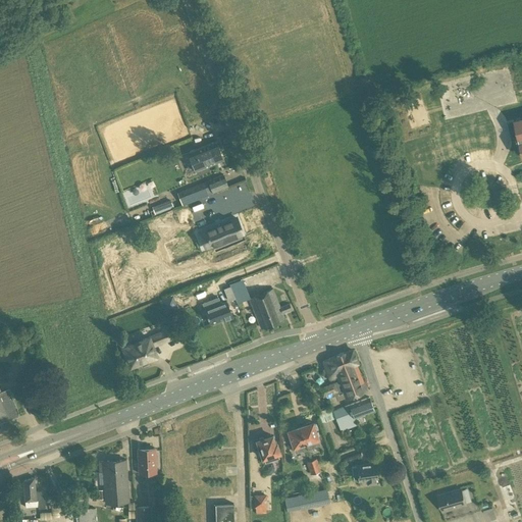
[(203,167),(223,159),(216,141),(188,152),(195,170),(196,170),(198,176),(206,173),(203,167)]
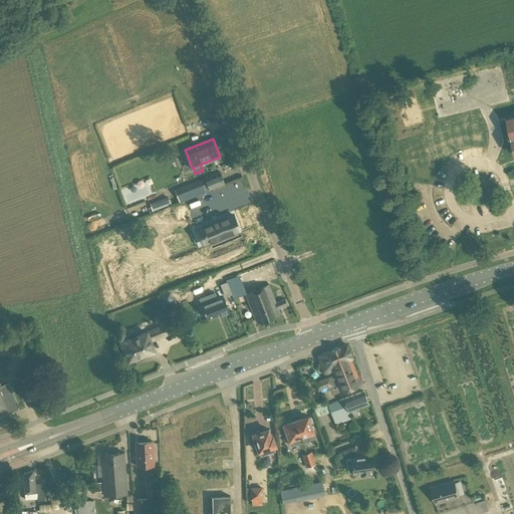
[(205,179),(209,189),(224,183),(220,172),(205,178),(205,179)]
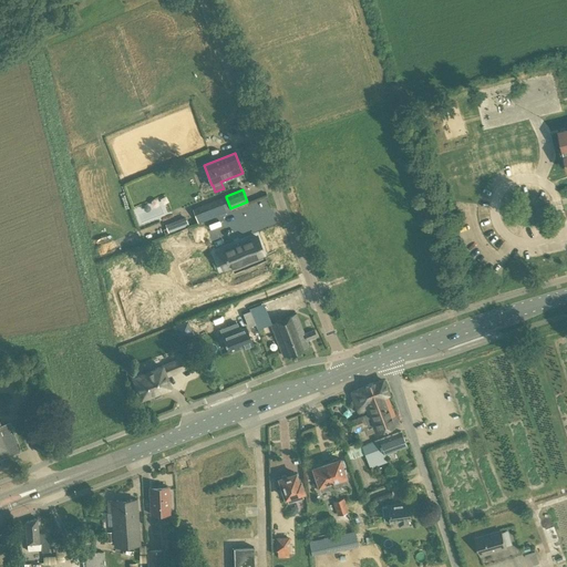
[(230,208),(226,197),(194,210),(198,222),(230,208)]
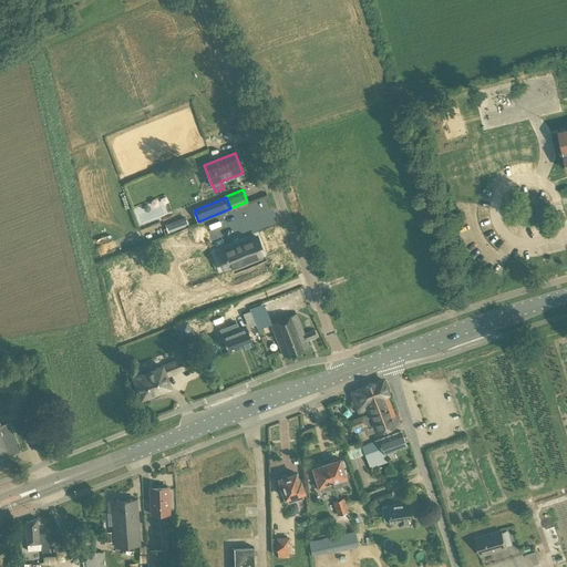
[(188,224),(186,217),(166,225),(168,232),(188,224)]
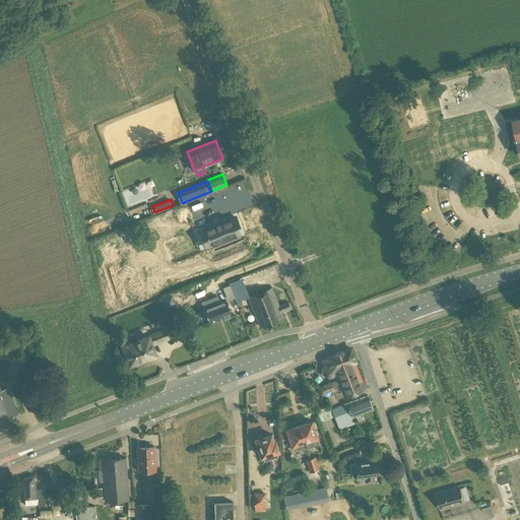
[(170,220),(185,216),(184,211),(169,215),(170,220)]
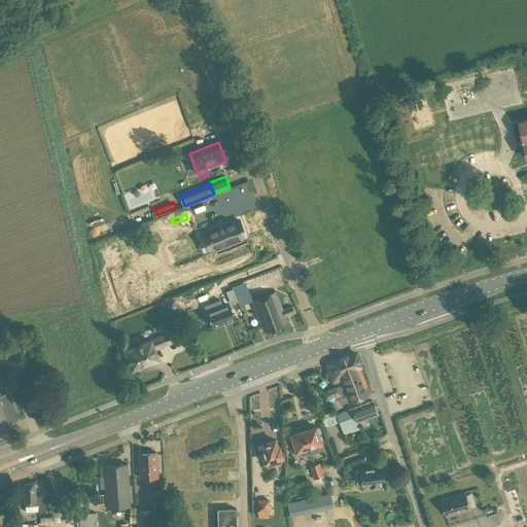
[(244,235),(238,219),(201,234),(207,249),(244,235)]
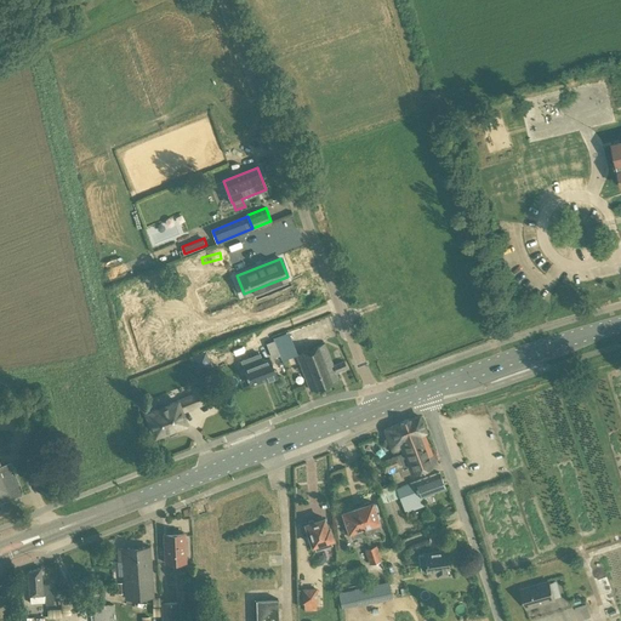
[(279,355),(274,341),(267,345),(272,359),(279,355)]
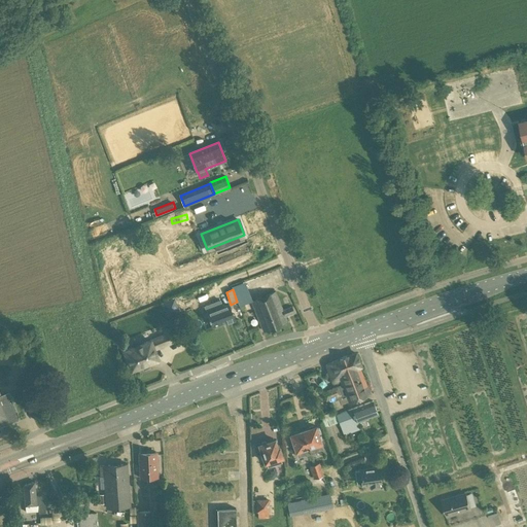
[(285,316),(293,312),(291,307),(282,310),(275,291),(251,301),(264,330),(287,321),(285,316)]
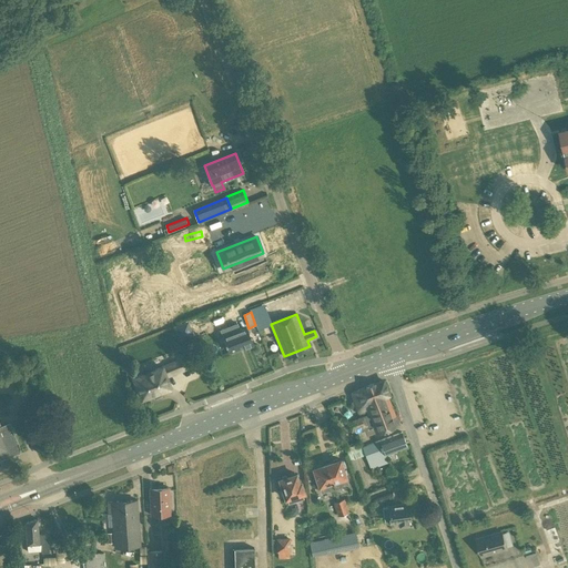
[(246,328),(240,331),(237,324),(221,330),(223,336),(223,337),(229,352),(243,346),(244,350),(253,345),(246,328)]
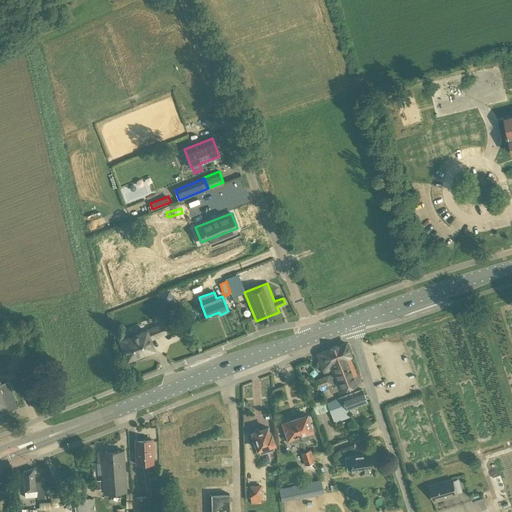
[(175,298),(163,302),(166,308),(177,304),(175,298)]
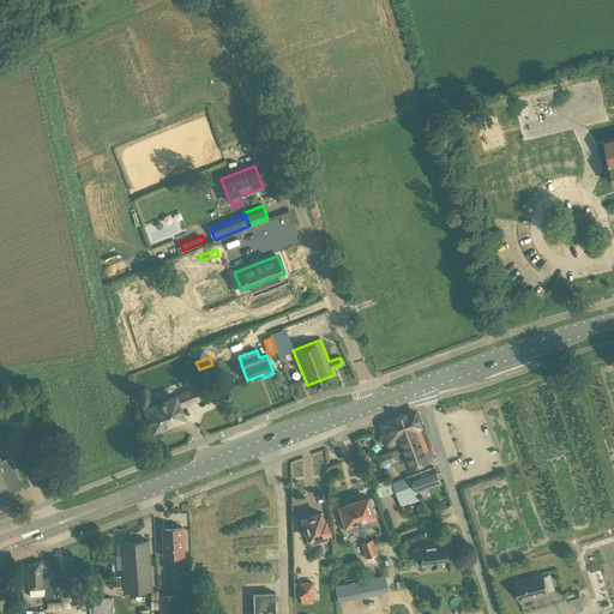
[(191,390),(145,409),(154,429),(164,426),(167,431),(174,427),(172,422),(184,417),(179,407),(203,397),(197,383),(190,385),(191,390)]
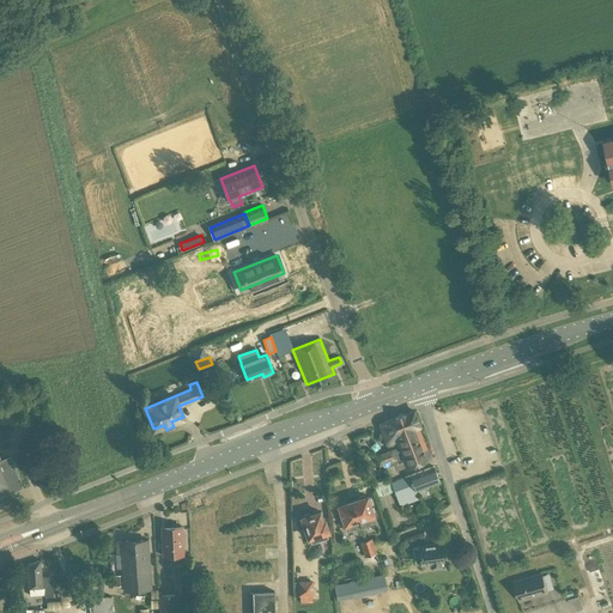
[(401,460),(405,468),(430,459),(418,426),(419,425),(413,411),(405,414),(404,413),(394,417),(395,418),(386,422),(386,423),(378,425),(387,445),(395,442),(396,447),(401,460)]
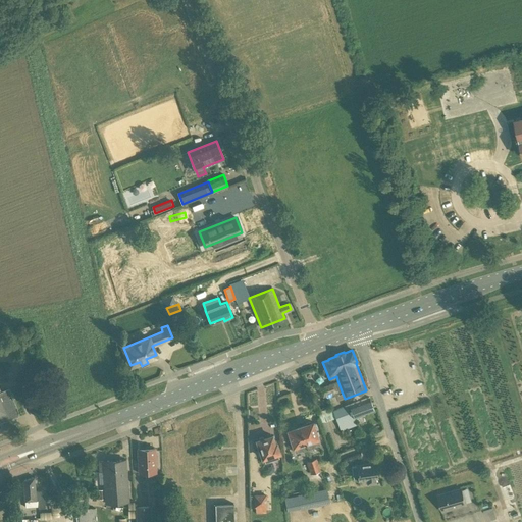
[(342,392),(337,380),(319,387),(322,397),(325,396),(326,399),(338,395),(337,393),(342,392)]
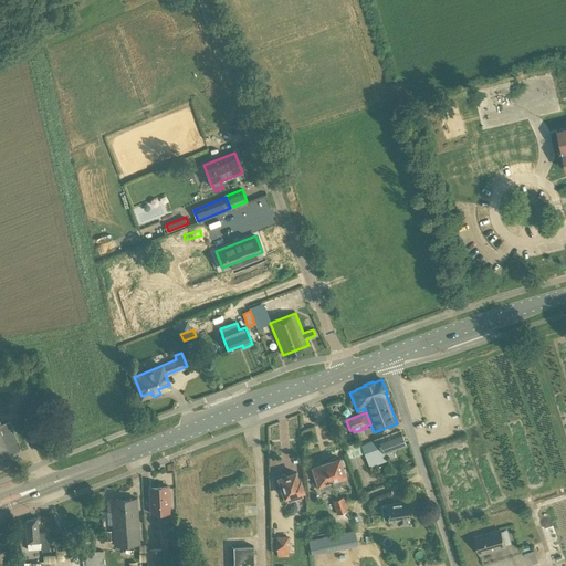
[(0,461),(0,462),(0,461),(0,457),(18,450),(19,448),(9,422),(0,426),(0,461)]
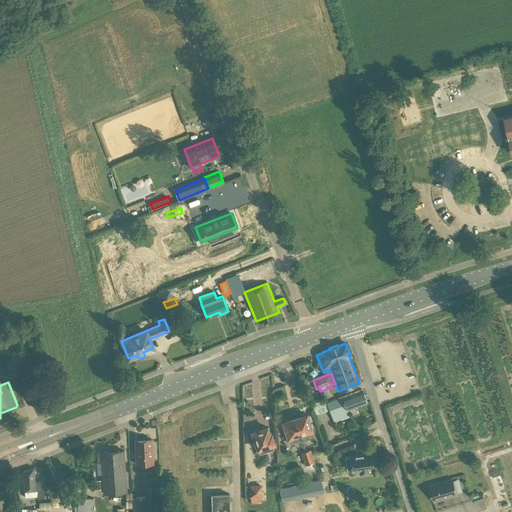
[(331,385),(332,387),(321,391),(324,399),(333,396),(332,393),(337,391),(337,393),(339,392),(338,391),(335,384),(331,385)]
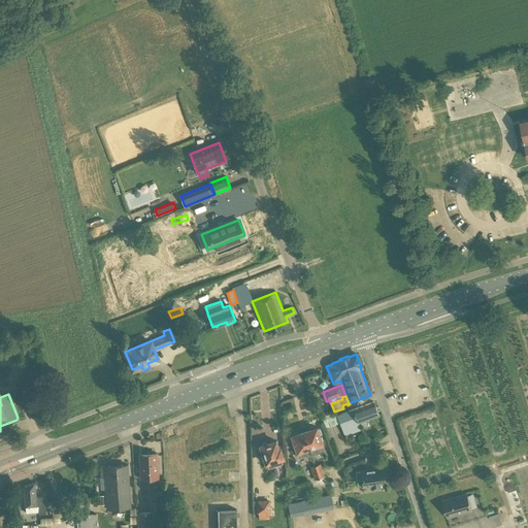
[(378,415),(373,401),(337,415),(345,435),(360,429),(357,423),(378,415)]
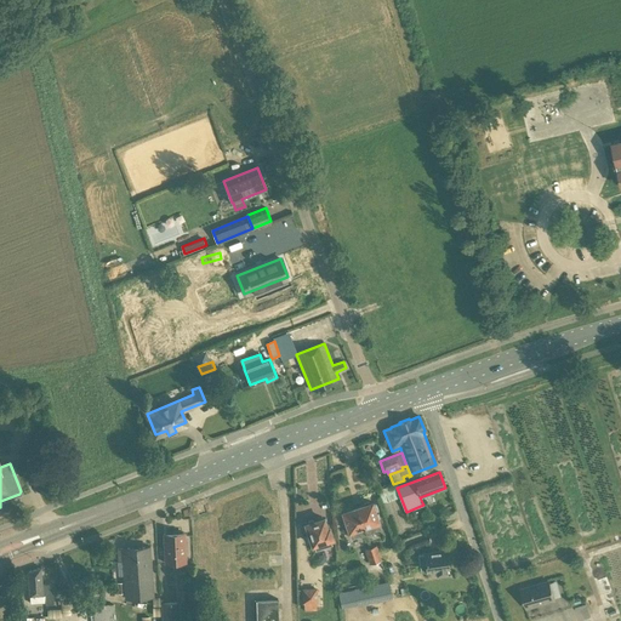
[(397,488),(394,484),(377,490),(383,503),(399,497),(397,488)]
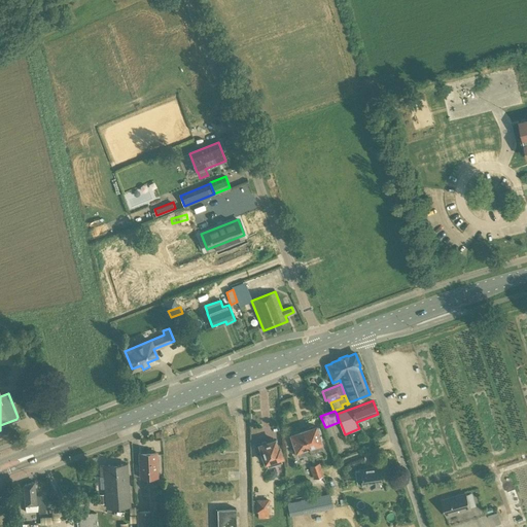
[(315,426),(303,430),(311,454),(316,452),(316,451),(322,449),(320,443),(321,443),(315,426)]
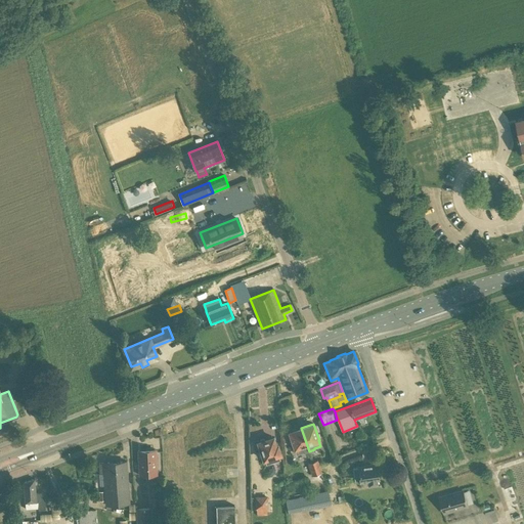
[(309,451),(301,428),(289,432),(294,448),(295,448),(297,454),(303,451),(303,452),(309,451)]
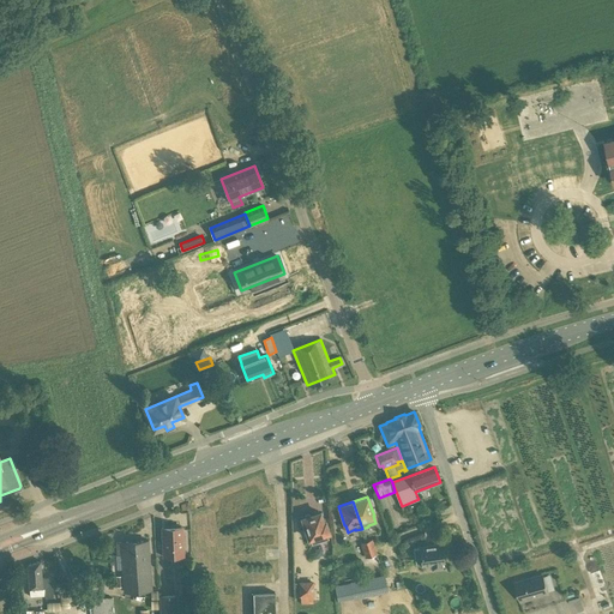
[(323,522),(320,512),(302,518),(308,539),(309,539),(311,545),(329,539),(327,533),(329,531),(325,521),(323,522)]
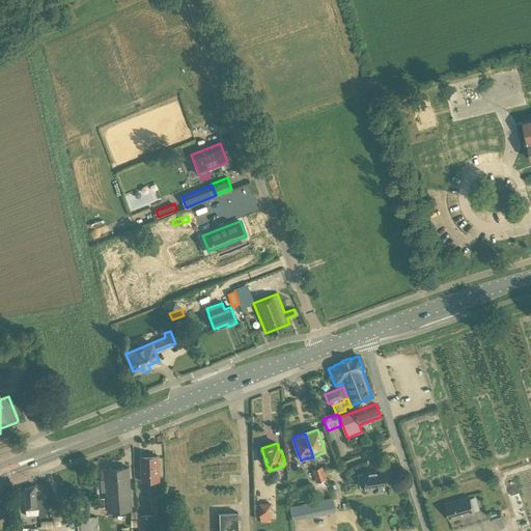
[(141,481),(143,481),(159,480),(158,455),(140,456),(141,481)]
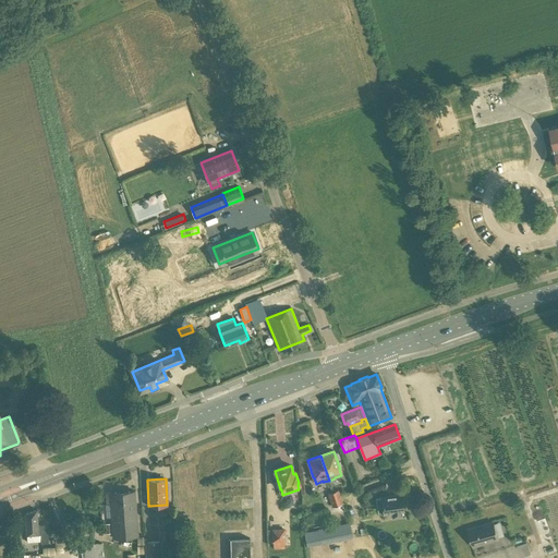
[(329,514),(344,510),(342,504),(338,490),(327,494),(328,496),(324,497),(325,502),(327,502),(328,508),(327,508),(329,514)]
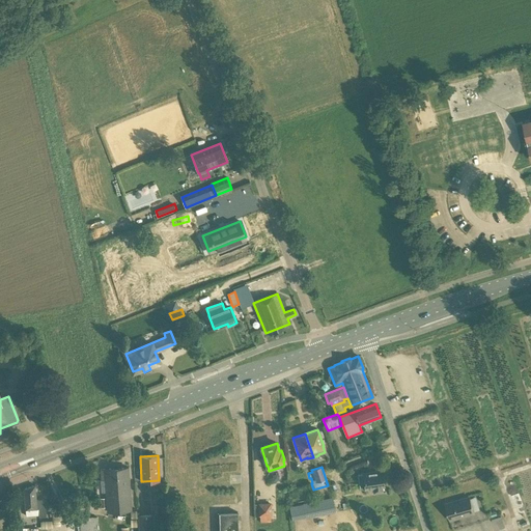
[(106,480),(107,498),(108,507),(108,511),(130,510),(127,468),(100,470),(101,480),(106,480)]
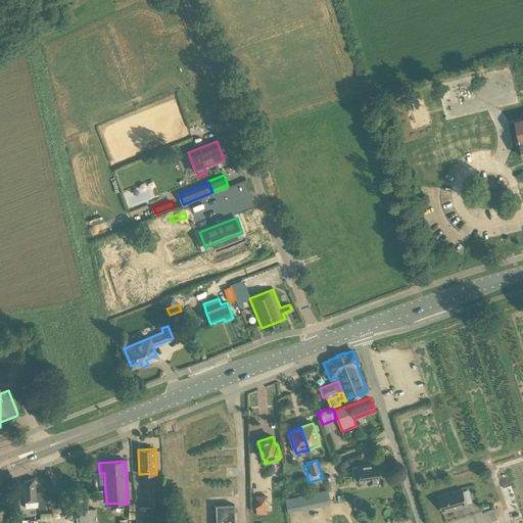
[(378,478),(375,465),(358,467),(358,468),(352,468),(353,480),(360,480),(368,480),(369,484),(376,483),(375,478),(378,478)]
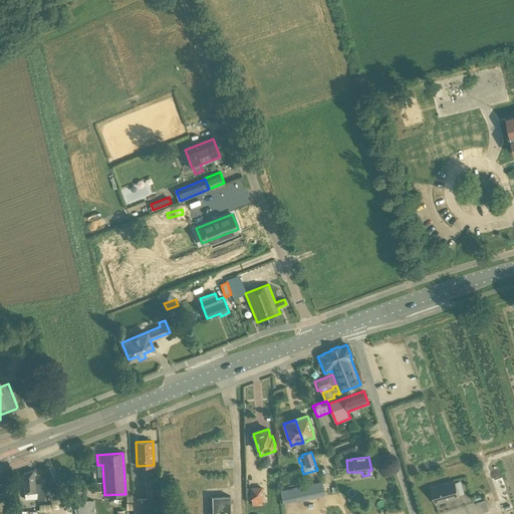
[(35,485),(33,470),(23,473),(24,494),(25,500),(37,499),(37,493),(38,500),(44,500),(43,484),(35,485)]
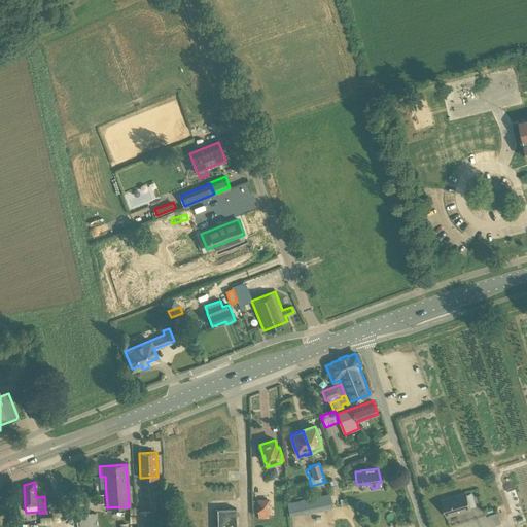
[(465,493),(443,500),(447,516),(470,510),(465,493)]
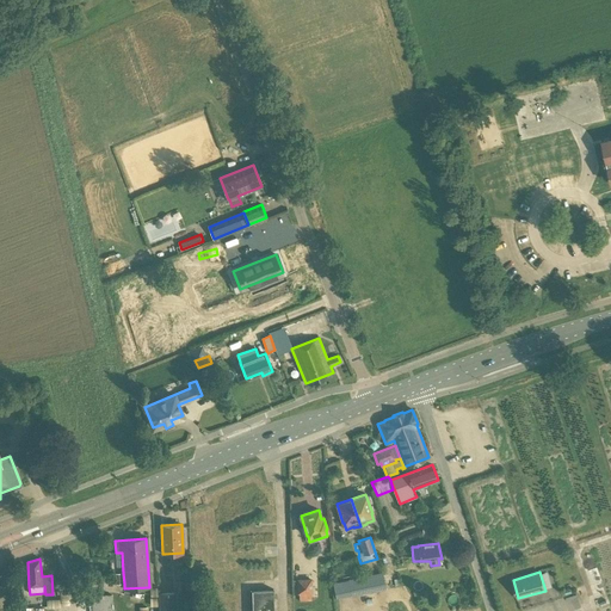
[(349,580),(352,596),(386,588),(383,573),(349,580)]
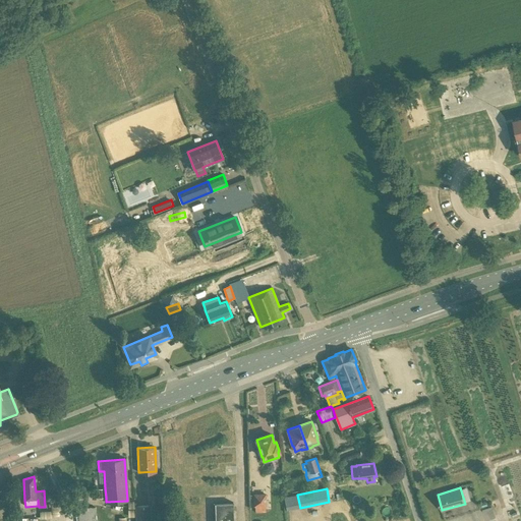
[(266,493),(252,493),(252,507),(267,506),(266,493)]
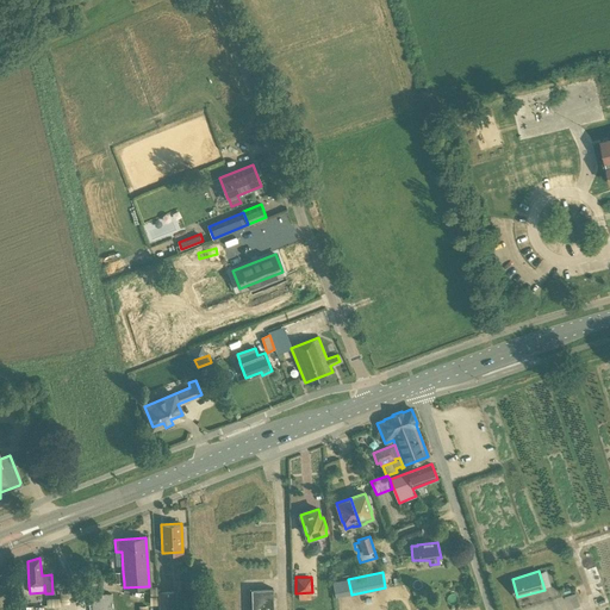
[(273,609),(273,598),(273,589),(251,589),(251,609),(273,609)]
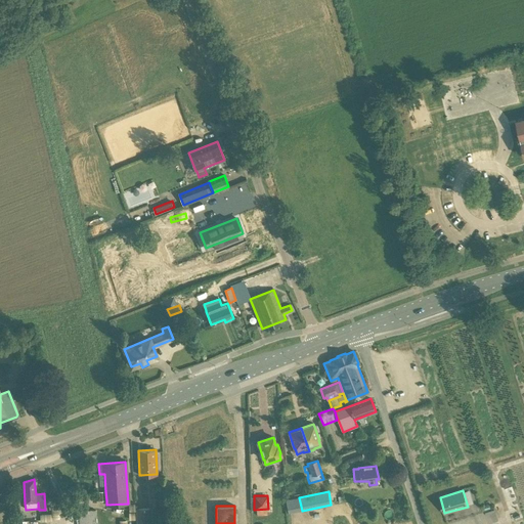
[(78,508),(78,523),(96,523),(96,507),(78,508)]
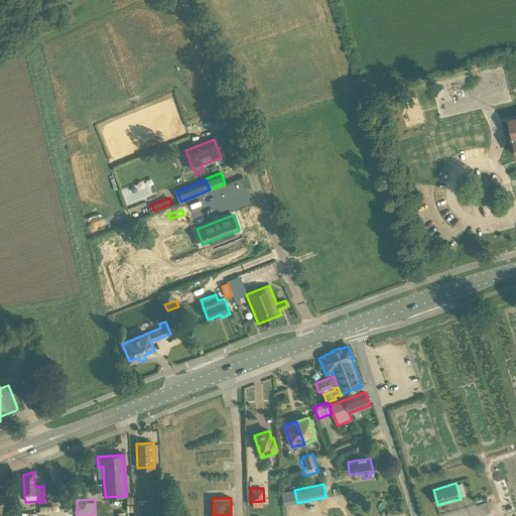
[(135,515),(148,515),(148,501),(135,501),(135,515)]
